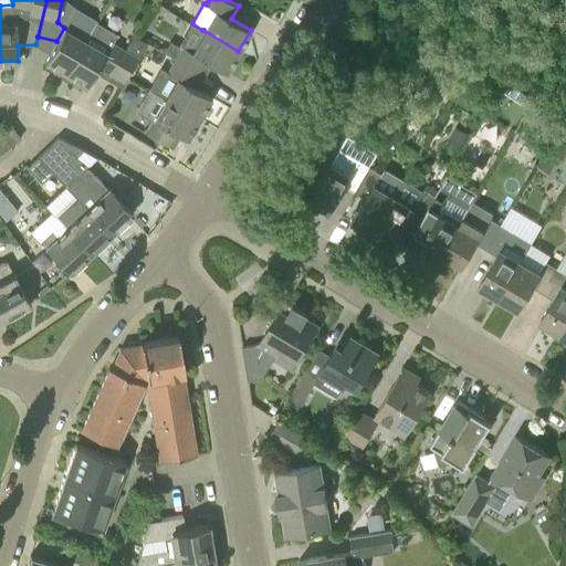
[(95,22),(62,2),(58,22),(64,28),(56,41),(50,52),(44,61),(65,73),(95,22)]
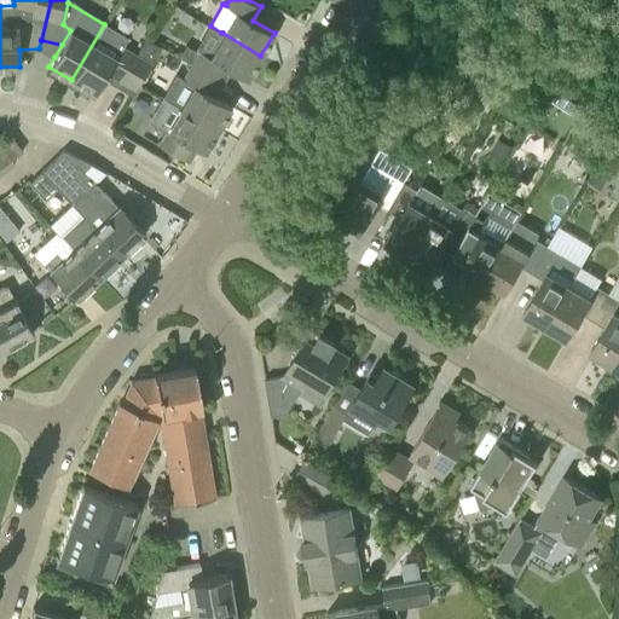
[(122,46),(127,38),(104,24),(71,80),(94,93),(104,79),(117,86),(137,53),(122,46)]
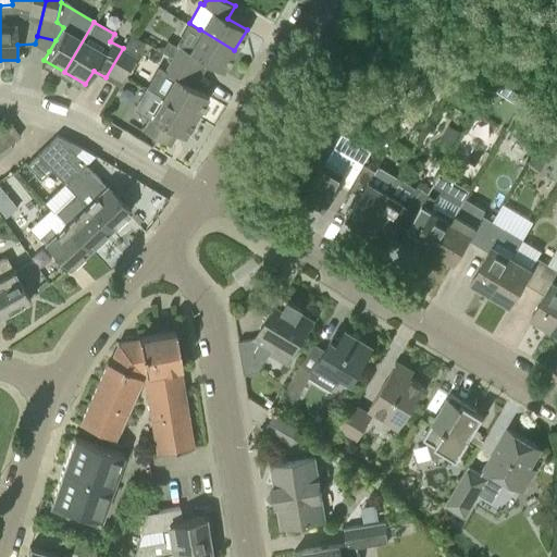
[(172,57),(197,72),(203,59),(222,71),(234,50),(200,29),(199,29),(188,49),(178,45),(172,57)]
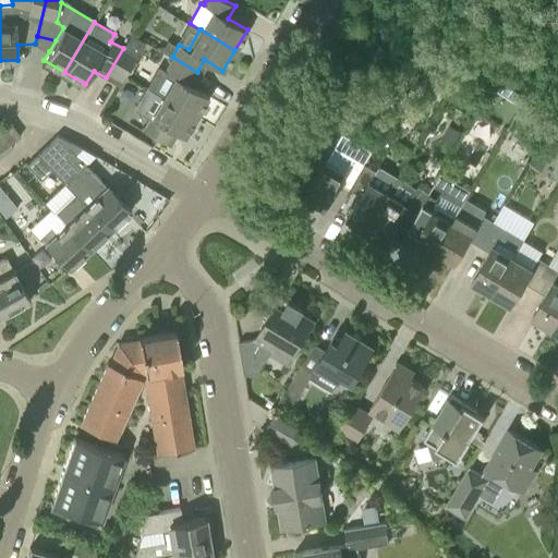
[(123,48),(106,77),(119,85),(135,56),(123,48)]
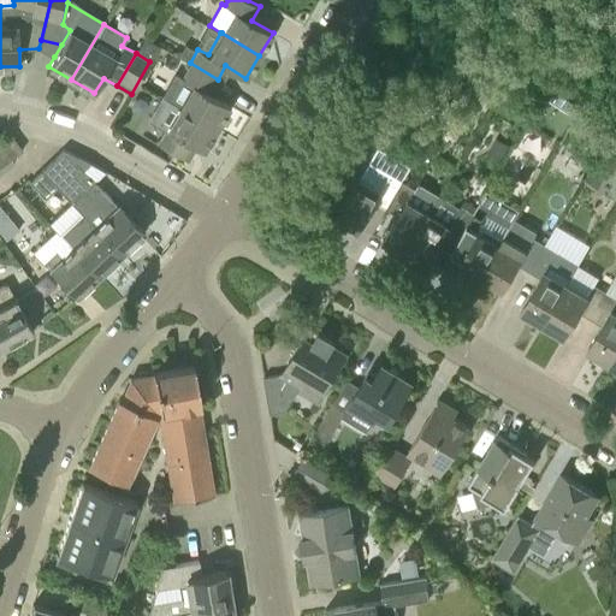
[(181,107),(217,128),(230,105),(209,93),(218,80),(190,63),(182,77),(194,84),(181,107)]
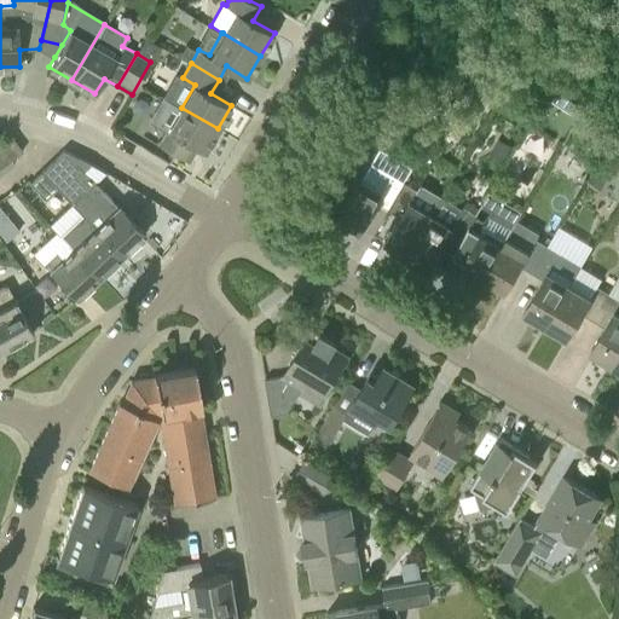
[(380,91),(387,76),(371,68),(363,82),(380,91)]
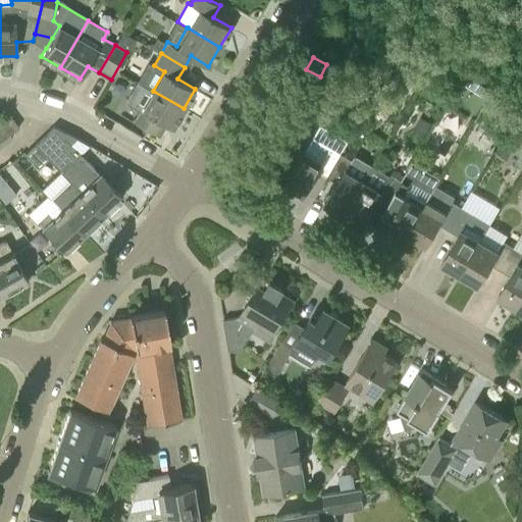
[(336,86),(344,73),(326,64),(320,76),(336,86)]
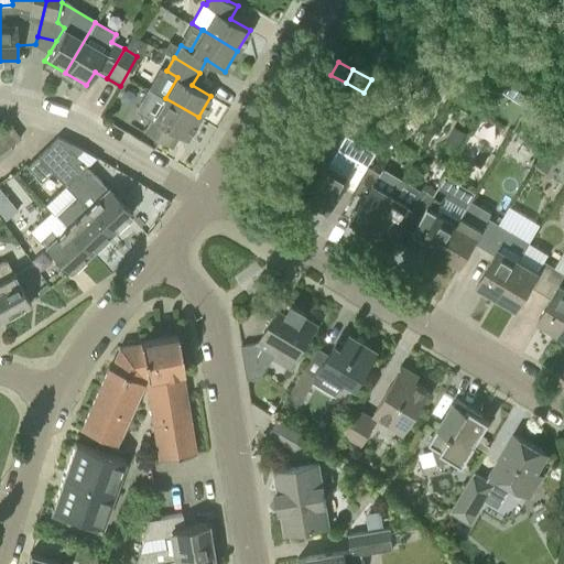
[(529,102),(532,97),(503,78),(500,84),(529,102)]
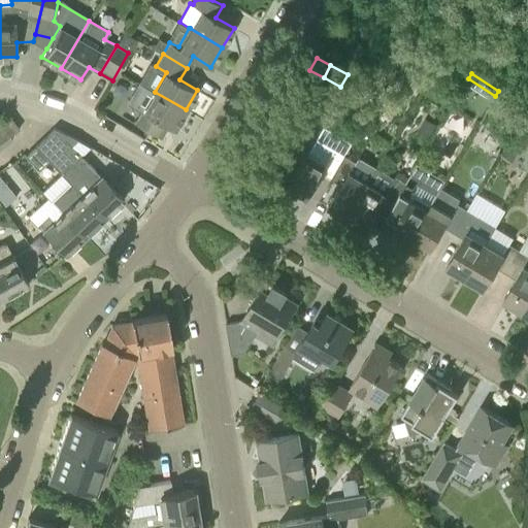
[(161,137),(168,125),(174,129),(186,109),(155,92),(136,123),(161,137)]
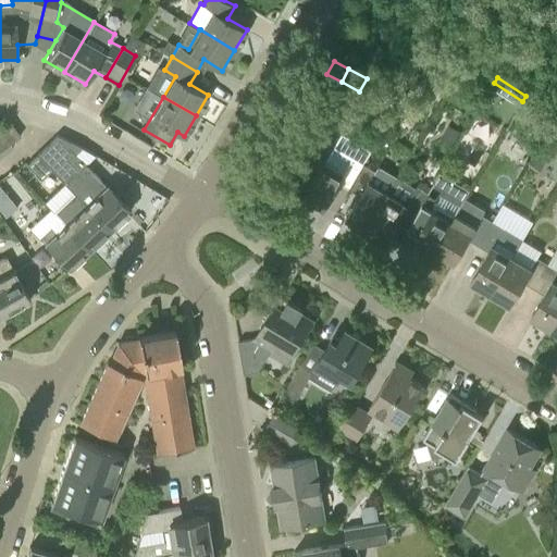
[(0,158),(14,147),(10,143),(21,135),(10,122),(0,128),(0,158)]
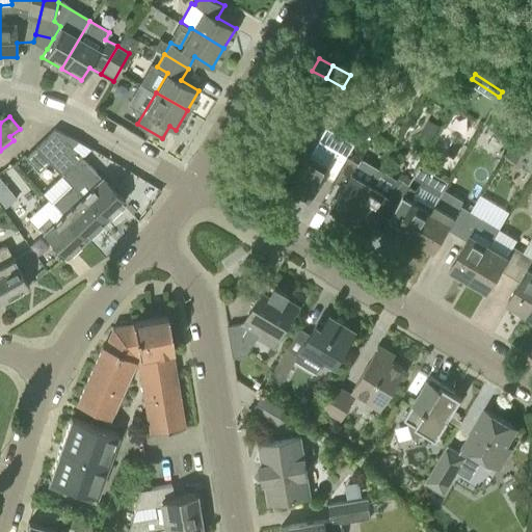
[(433,138),(440,125),(428,120),(421,132),(433,138)]
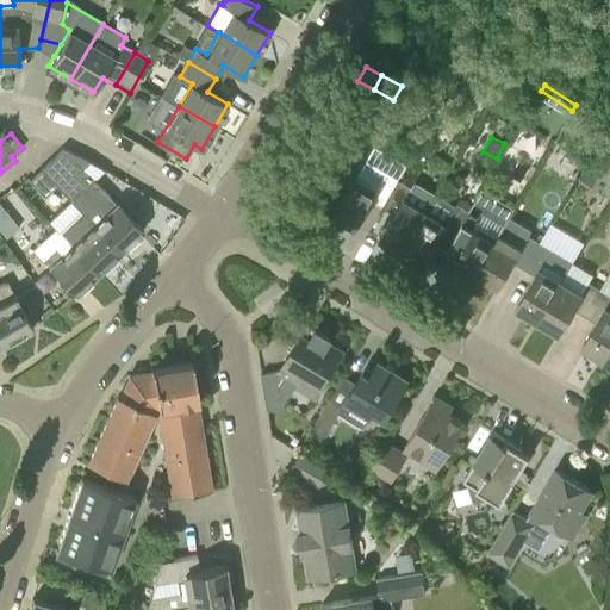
[(62,148),(53,157),(41,168),(56,185),(87,217),(94,224),(120,251),(143,229),(117,203),(93,179),(74,161),(62,148)]
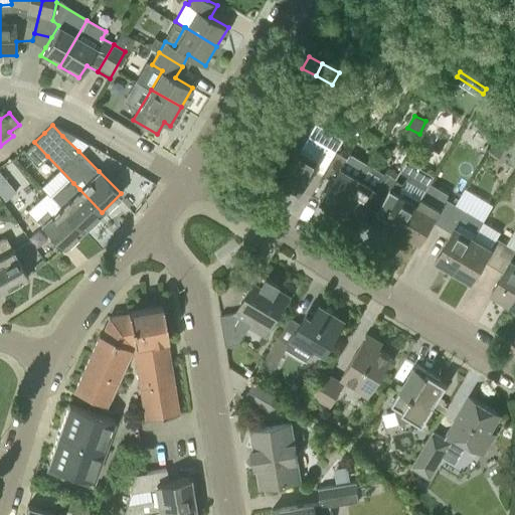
[(335,155),(337,152),(327,146),(309,135),(301,148),(281,182),(300,193),(314,169),(324,174),(335,155)]
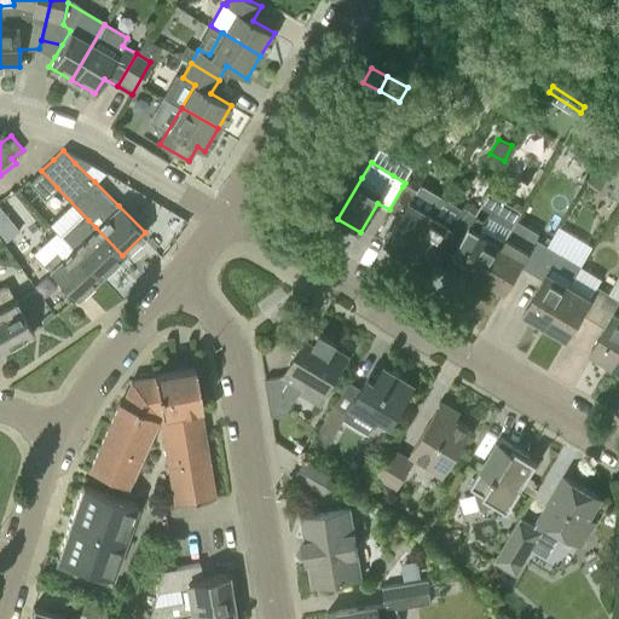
[(601,189),(603,184),(611,172),(597,163),(590,175),(588,180),(601,189)]
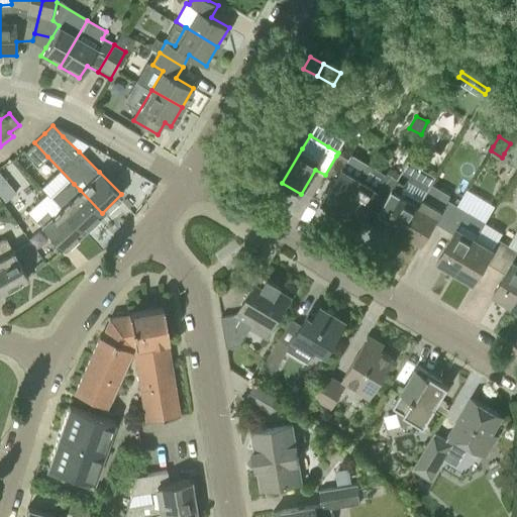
[(24,152),(38,166),(47,157),(34,142),(24,152)]
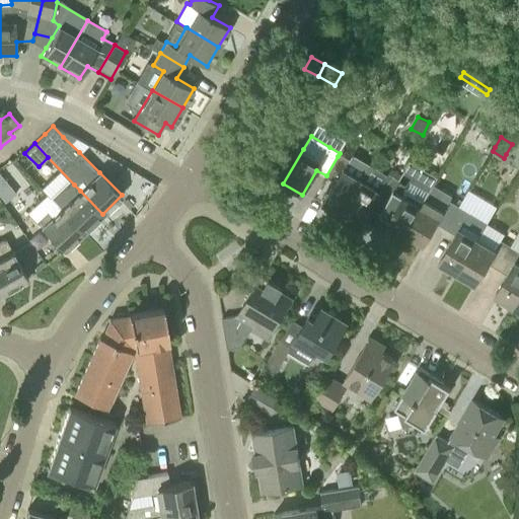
[(323,203),(342,214),(370,164),(353,154),(350,159),(340,153),(338,156),(326,175),(336,181),(323,203)]
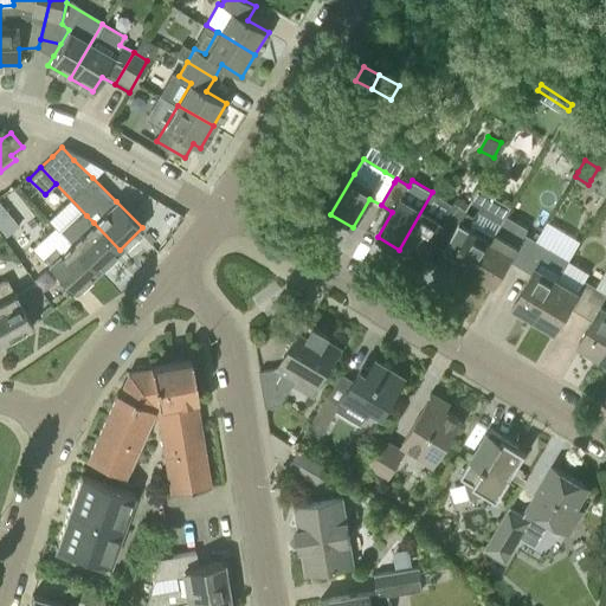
[(432,192),(399,250),(420,262),(439,230),(450,236),(466,208),(455,201),(453,204),(432,192)]
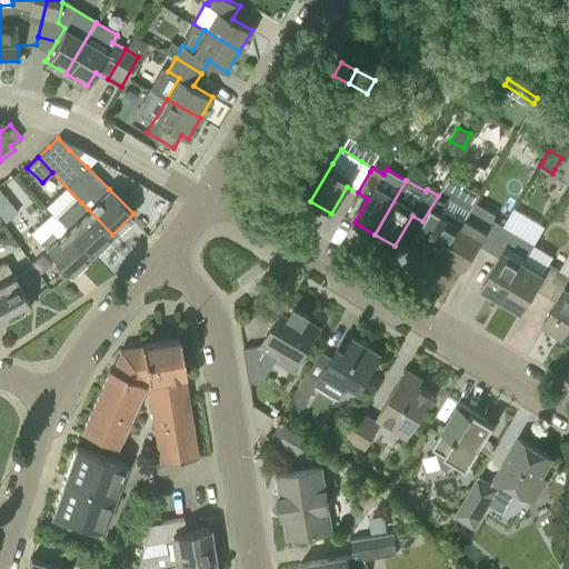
[(440,263),(445,256),(467,218),(471,211),(452,200),(456,195),(443,188),(438,197),(438,196),(422,221),(416,233),(427,239),(420,251),(440,263)]
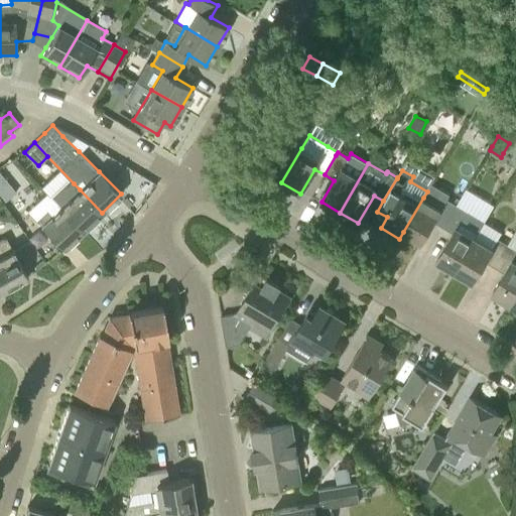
[(69,199),(60,207),(83,230),(102,213),(80,189),(74,183),(63,194),(69,199)]
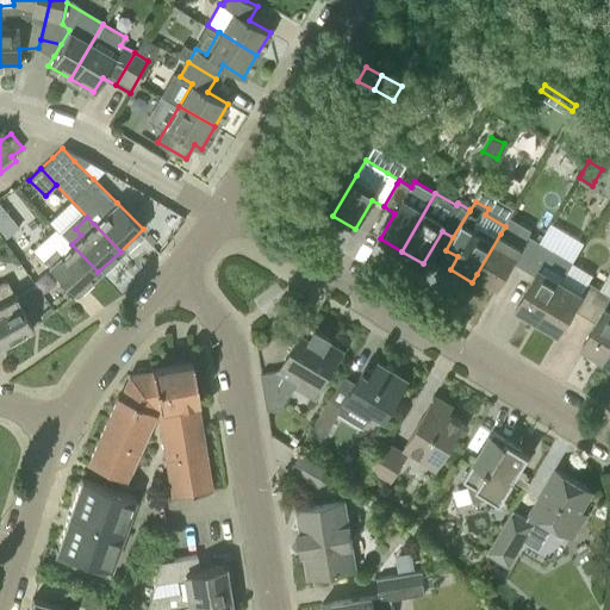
[(500,234),(477,274),(498,286),(512,261),(524,268),(540,241),(528,235),(521,246),(500,234)]
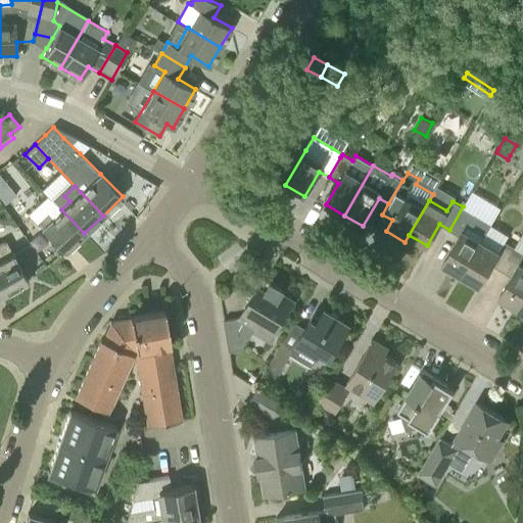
[(461,275),(490,225),(491,224),(463,206),(449,230),(459,236),(442,264),(461,275)]
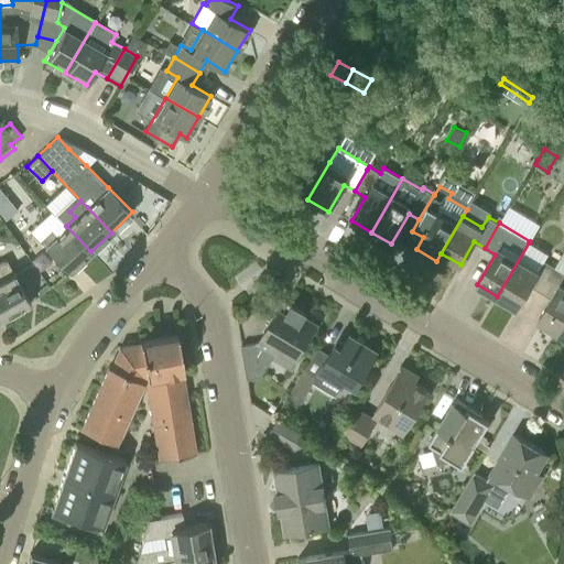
[(52,228),(40,240),(69,271),(90,251),(66,226),(57,234),(52,228)]
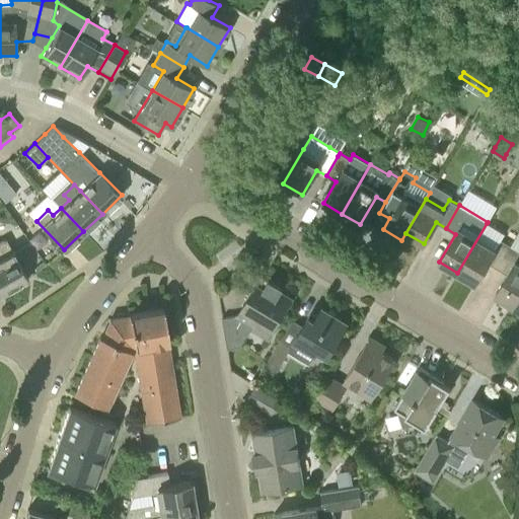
[(505,233),(487,223),(457,273),(475,284),(488,263),(498,268),(510,245),(501,240),(505,233)]
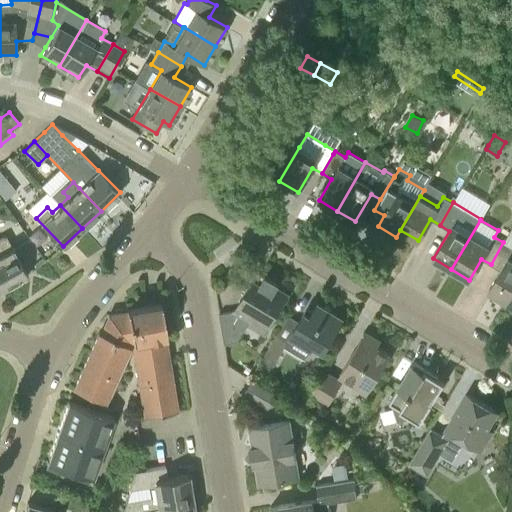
[(0,237),(0,279),(4,287),(28,275),(6,235),(0,237)]
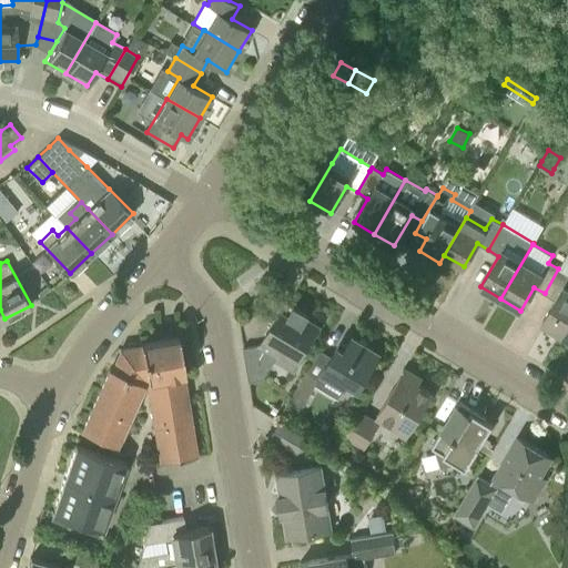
[(541,323),(561,334),(567,322),(567,274),(558,269),(545,293),(555,300),(541,323)]
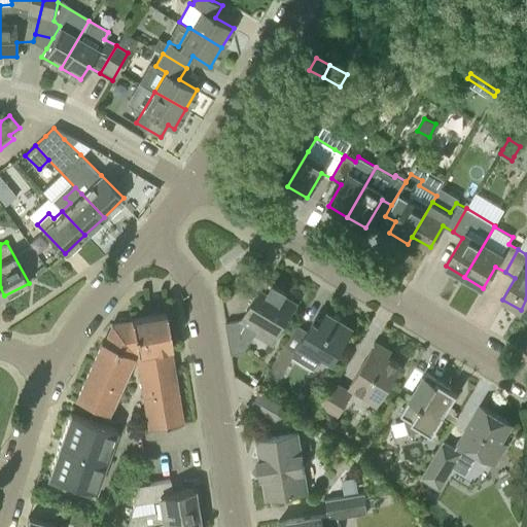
[(260,326),(276,335),(296,302),(285,295),(288,291),(273,282),(268,291),(261,287),(241,319),(225,322),(232,354),(246,352),(260,326)]
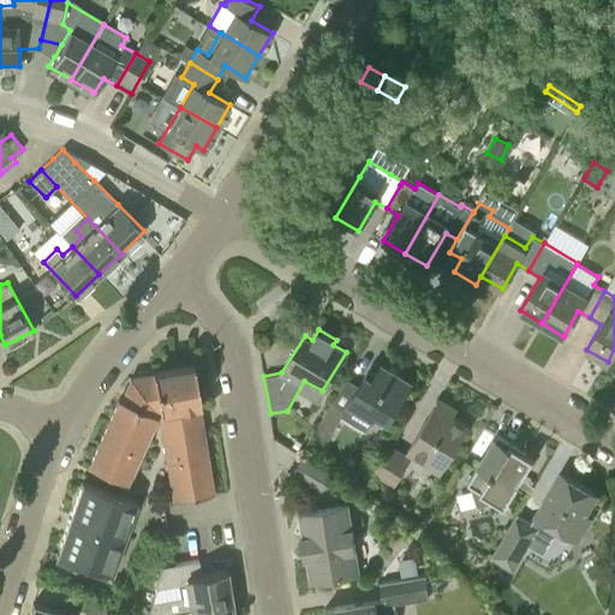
[(162,408),(197,402),(199,401),(193,364),(153,371),(153,374),(131,378),(121,399),(160,416),(162,408)]
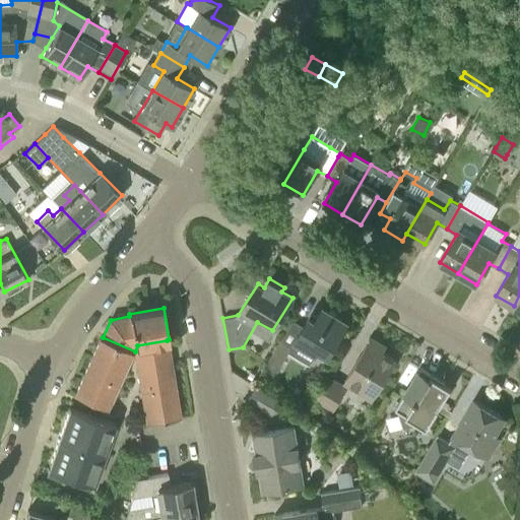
[(318,350),(328,356),(348,323),(323,308),(317,319),(310,315),(294,343),(316,355),(318,350)]
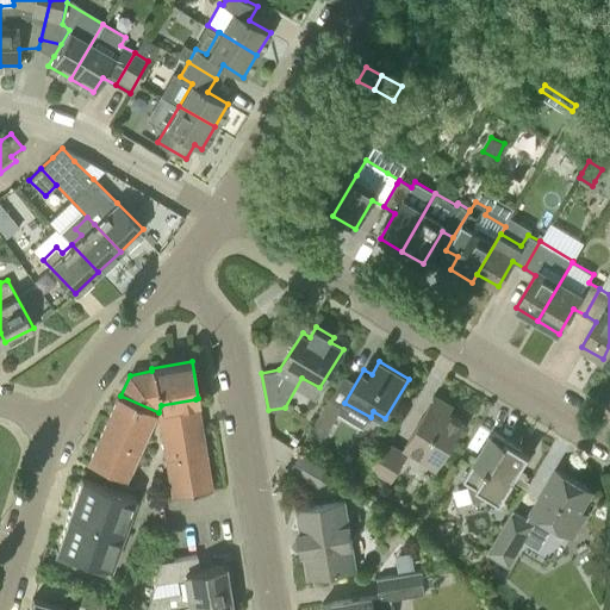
[(88,461),(129,479),(157,414),(159,412),(120,396),(118,394),(88,461)]
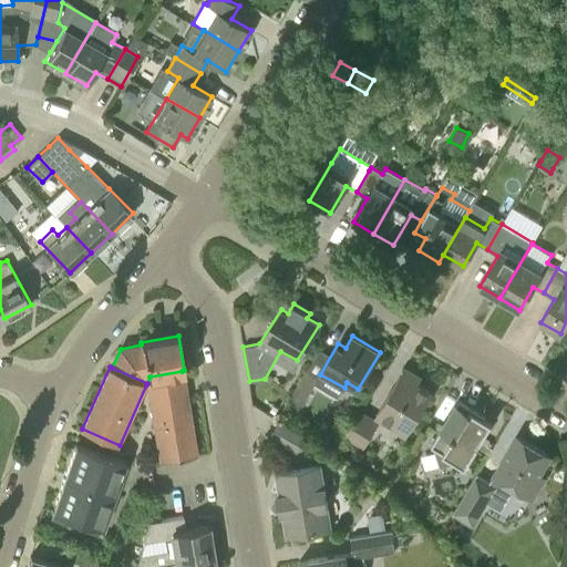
[(404,367),(377,413),(409,432),(433,393),(418,384),(422,378),(404,367)]
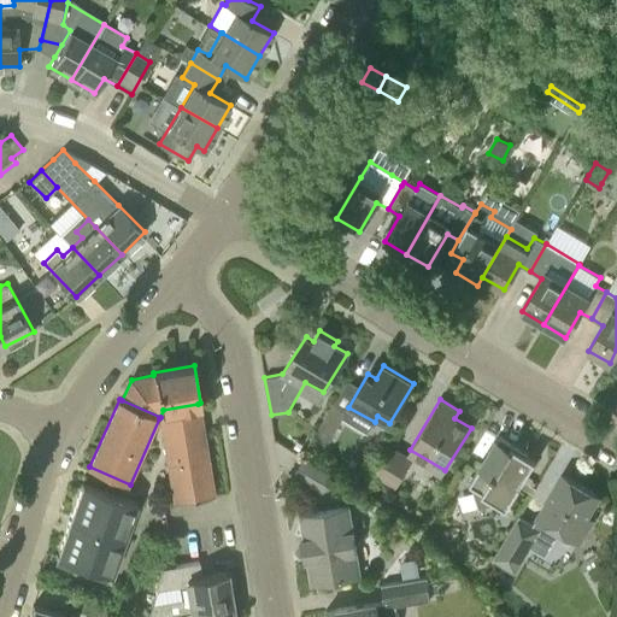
[(159,418),(172,503),(213,497),(198,404),(163,410),(160,417),(159,418)]
